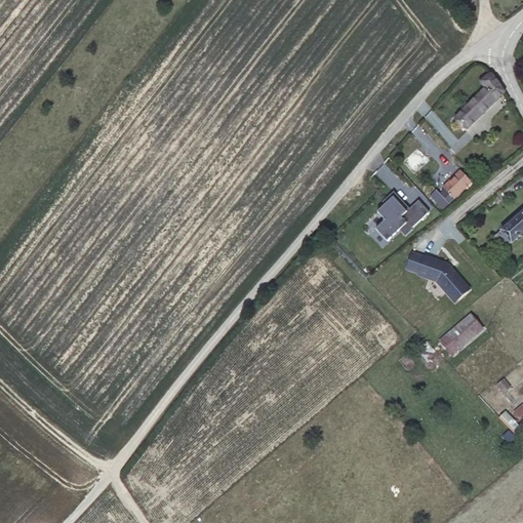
[(465,126),(503,89),(489,73),(488,72),(478,79),(484,86),(454,116),(465,126)]
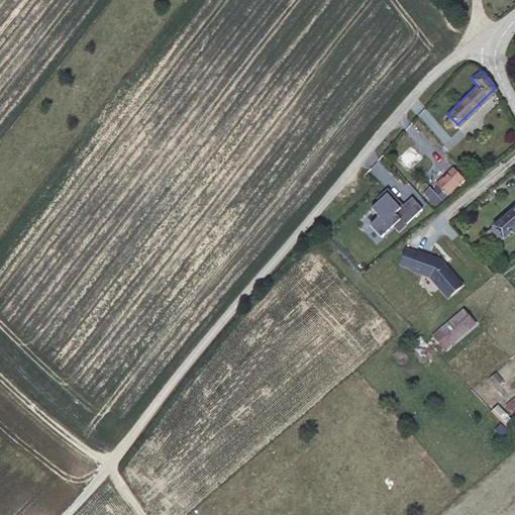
[(434,203),(461,177),(451,166),(435,182),(436,184),(431,189),(427,185),(422,191),(434,203)]
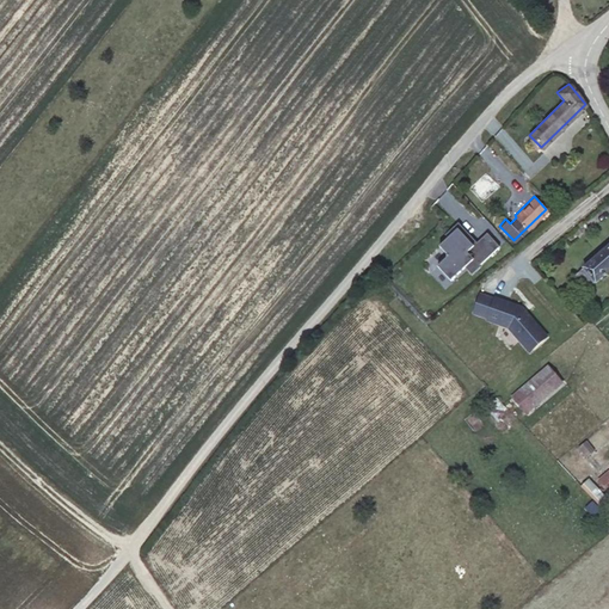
[(468,232),(457,221),(446,232),(448,237),(440,244),(446,252),(446,257),(437,264),(449,278),(465,265),(472,272),(479,264),(499,245),(487,232),(473,245),(466,235),(468,232)]
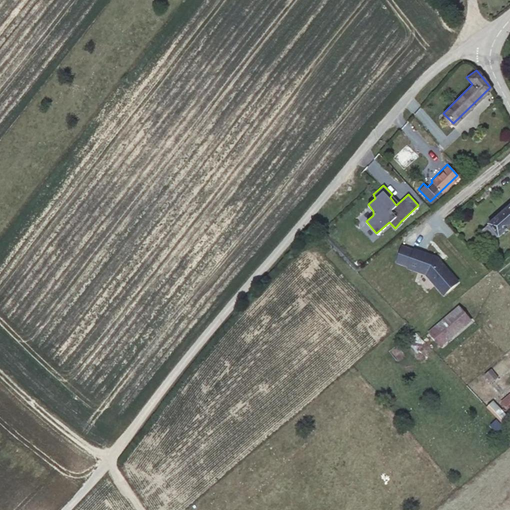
[(490,241),(509,223),(509,202),(479,229),(490,241)]
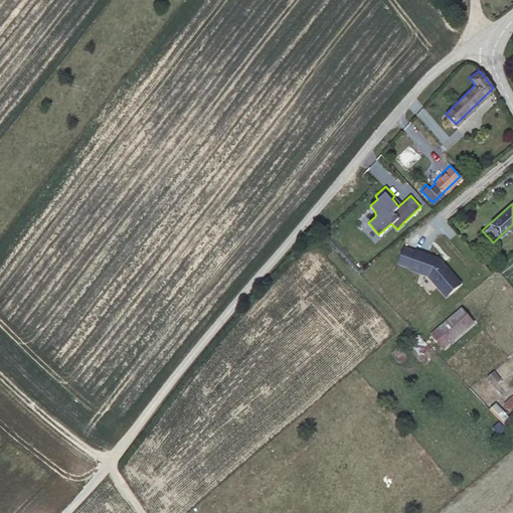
[(437,258),(414,250),(414,251),(401,247),(396,263),(408,267),(408,269),(425,275),(445,295),(459,282),(437,258)]
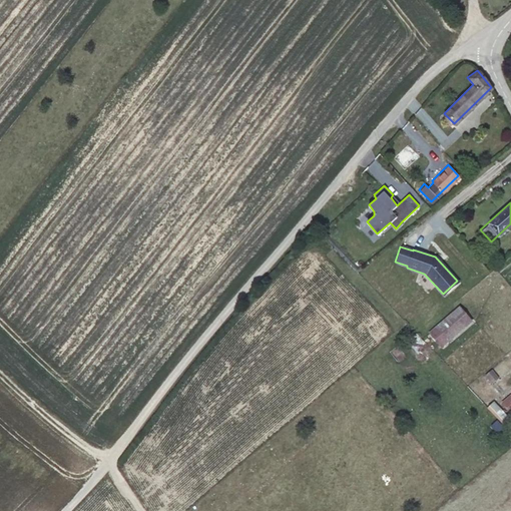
[(440,345),(470,319),(458,306),(428,331),(440,345)]
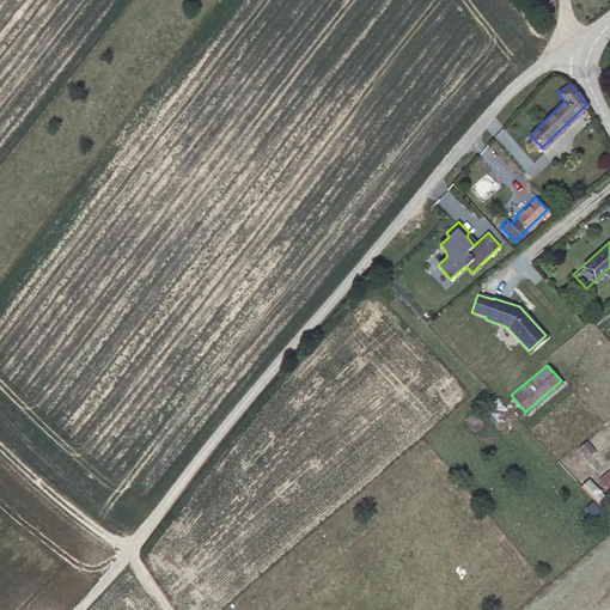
[(608,489),(609,487),(609,470),(599,480),(608,489)]
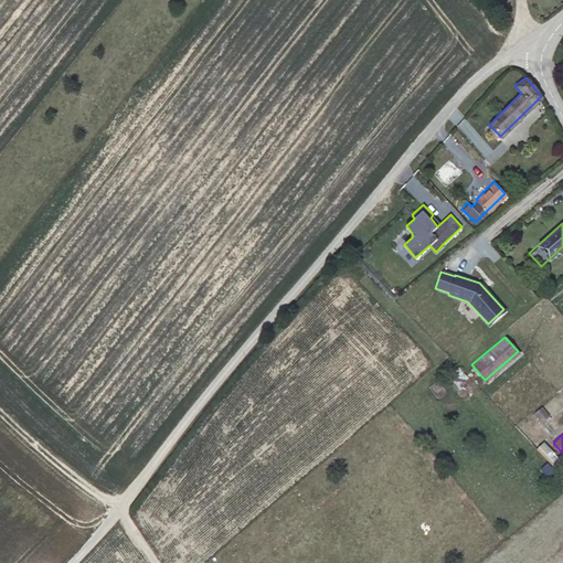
[(554,467),(561,460),(542,442),(535,447),(554,467)]
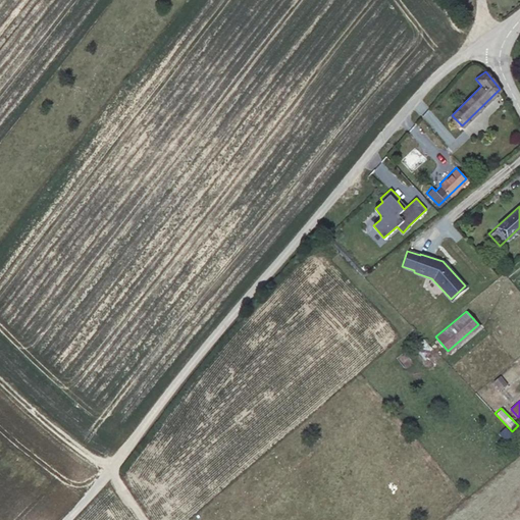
All buildings are outlined.
